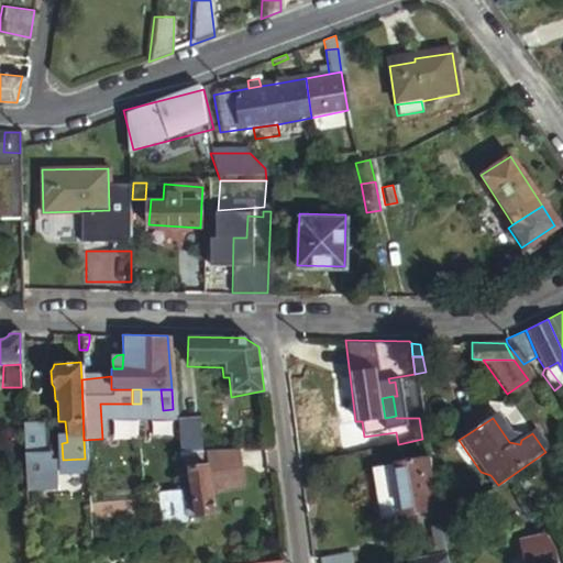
[(40,421),(22,422),(24,489),(57,487),(55,460),(42,461),(40,421)]
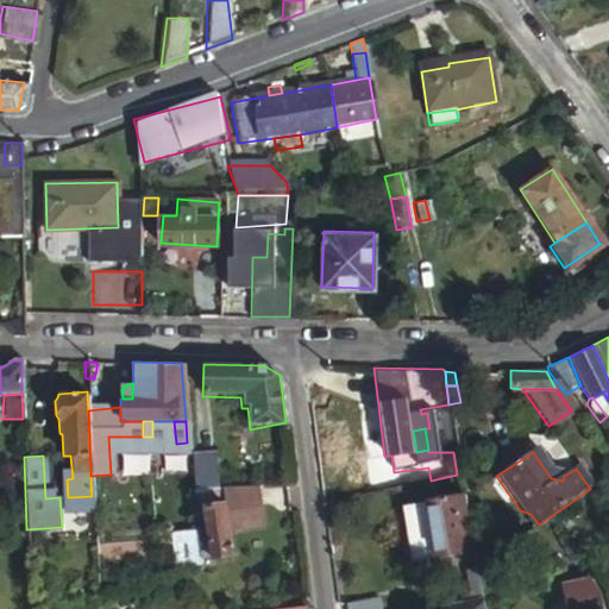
[(192,490),(220,490),(219,456),(189,456),(192,490)]
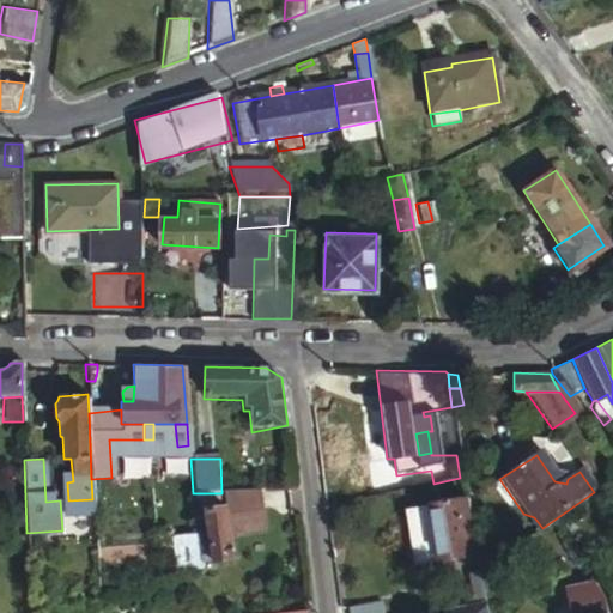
[(228,511),(225,493),(222,493),(193,493),(198,541),(200,560),(212,559),(213,564),(232,562),(230,535),(228,511)]
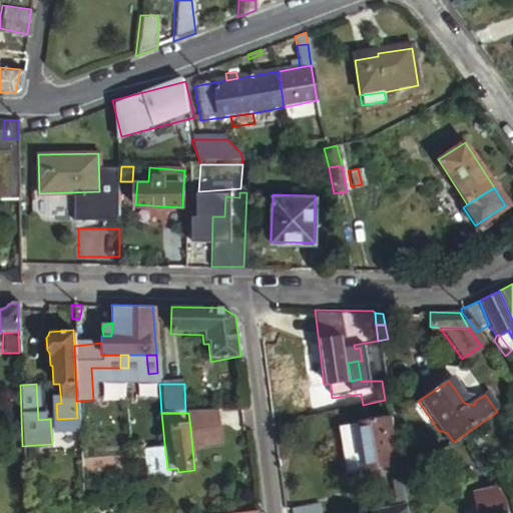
[(220,426),(218,413),(188,413),(190,428),(220,426)]
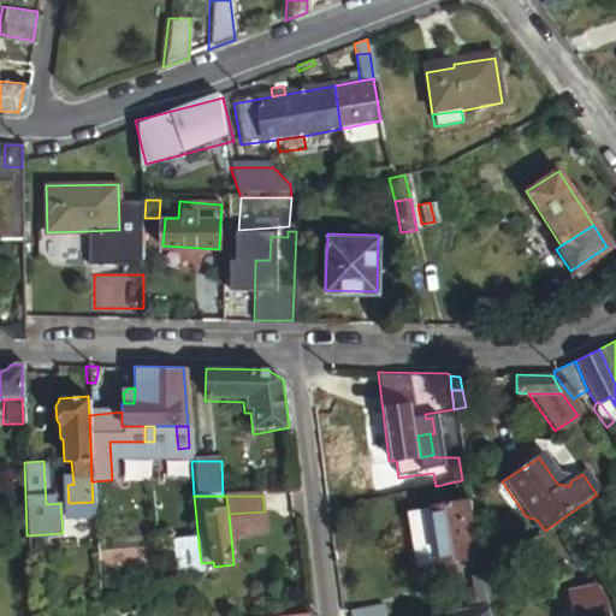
[(477,561),(473,532),(458,535),(454,507),(427,511),(427,514),(437,563),(438,568),(477,561)]
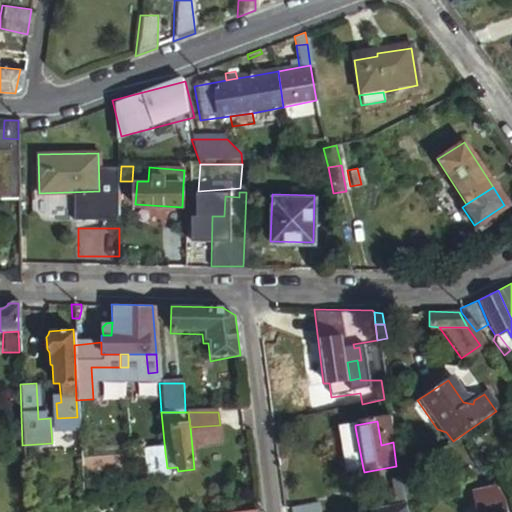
[(222,444),(220,425),(190,427),(192,447),(222,444)]
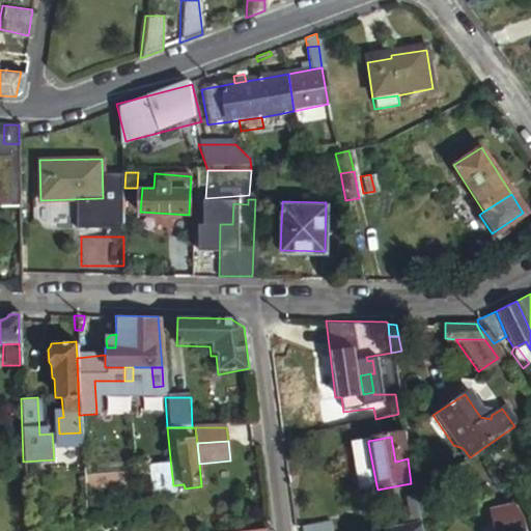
[(354,490),(376,485),(368,443),(345,447),(354,490)]
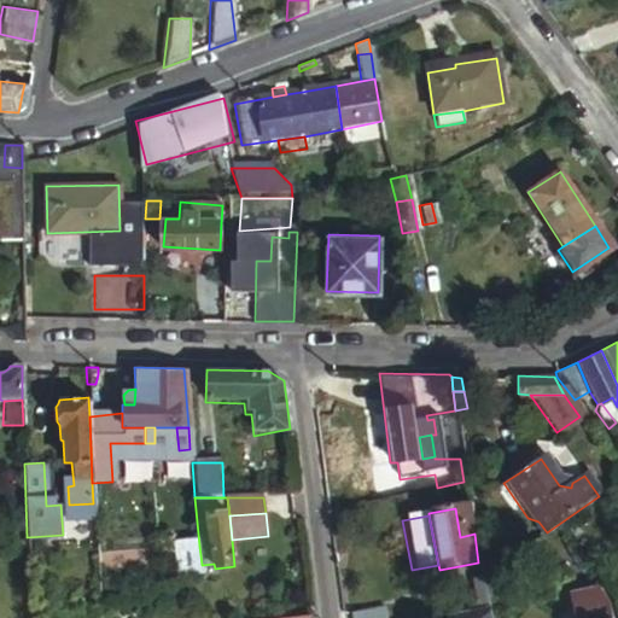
[(538,522),(528,518),(540,537),(547,532),(538,522)]
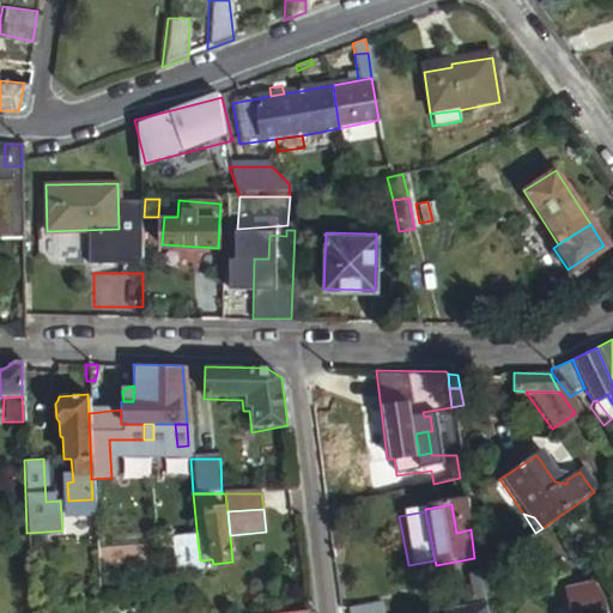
[(182,574),(201,571),(200,560),(198,541),(177,542),(182,574)]
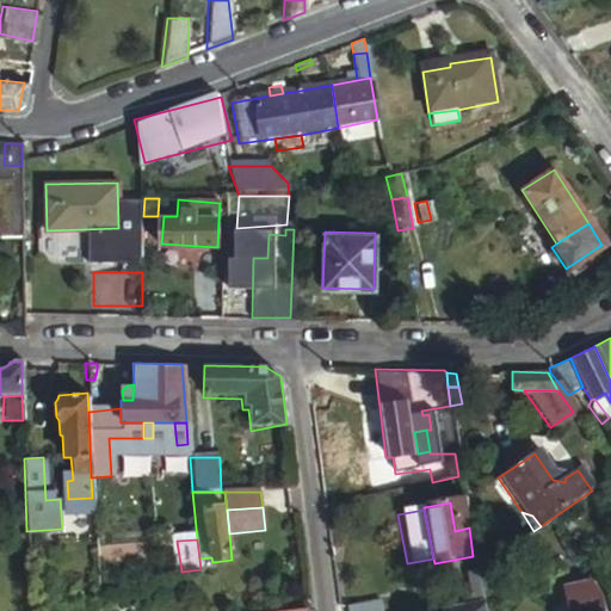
[(171,571),(181,572),(177,541),(170,542),(171,571)]
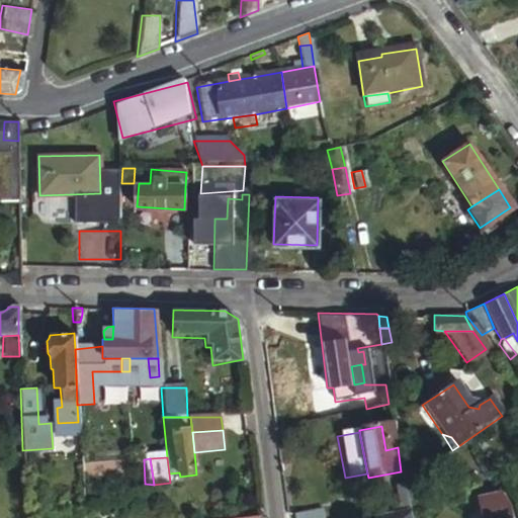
[(104,498),(135,493),(133,483),(127,482),(126,478),(103,479),(104,498)]
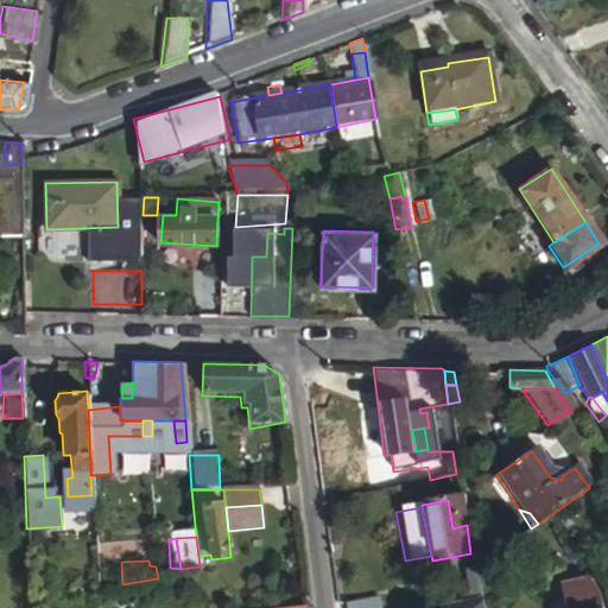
[(461,574),(464,600),(477,597),(473,571),(461,574)]
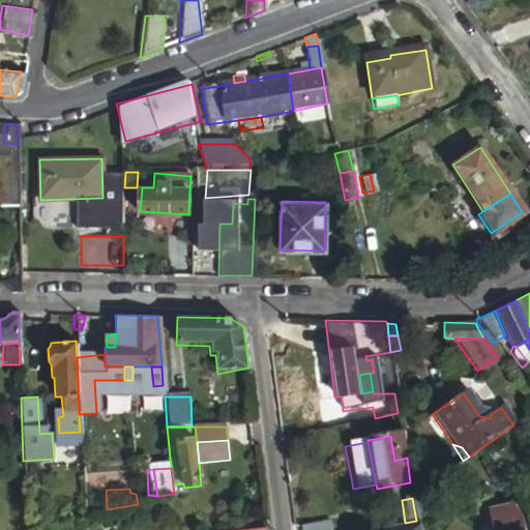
[(524,529),(522,518),(513,506),(487,511),(490,529),(524,529)]
